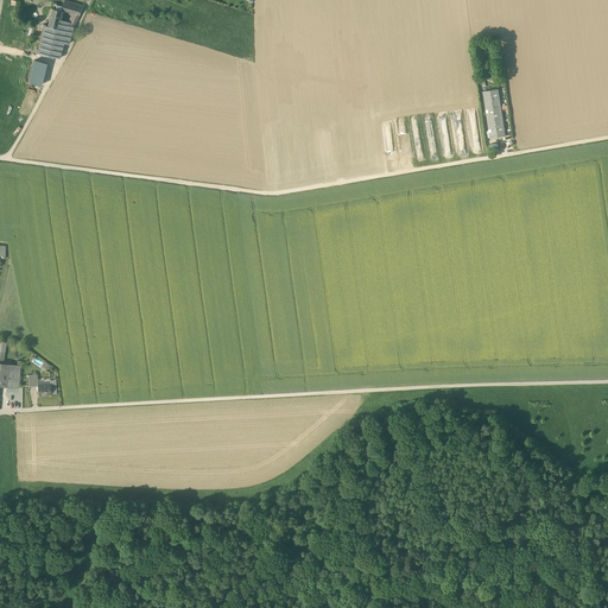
[(62,10),(75,13),(70,24),(74,25),(80,14),(84,6),(64,0),(62,6),(62,10)]
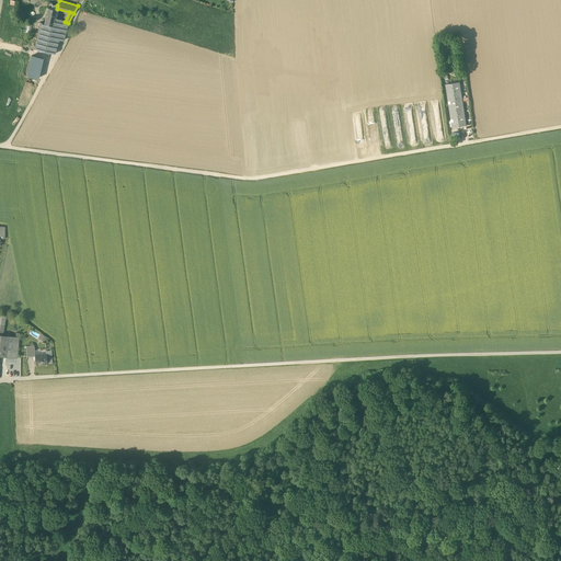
[(52,9),(48,8),(45,24),(53,25),(55,20),(57,10),(52,9)]
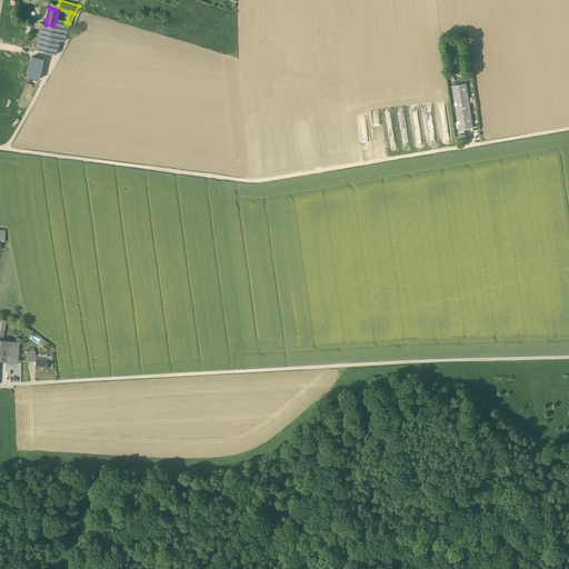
[(46,25),(41,23),(35,50),(56,55),(60,40),(65,41),(69,23),(66,22),(56,20),(53,26),(46,25)]
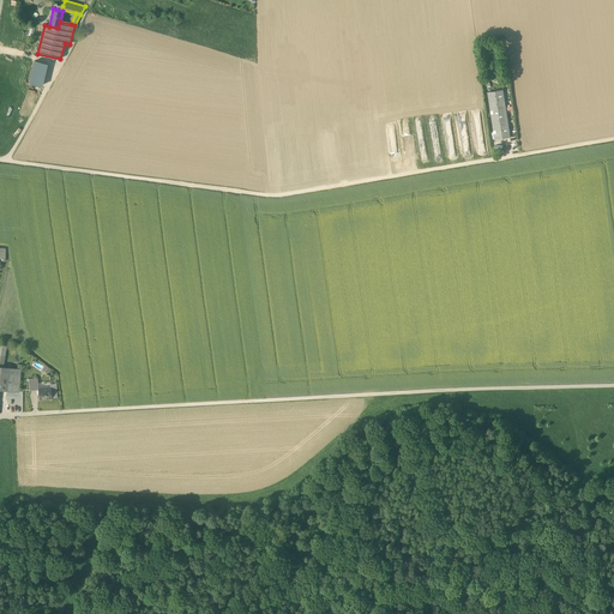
[(42,85),(47,64),(35,61),(30,83),(42,85)]
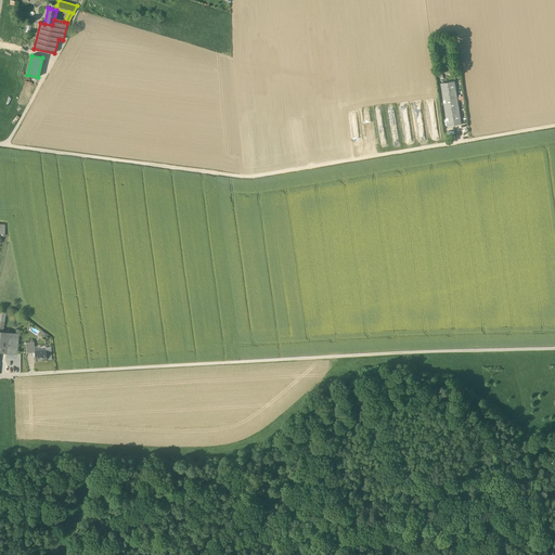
[(455,81),(441,84),(447,126),(461,125),(455,81)]
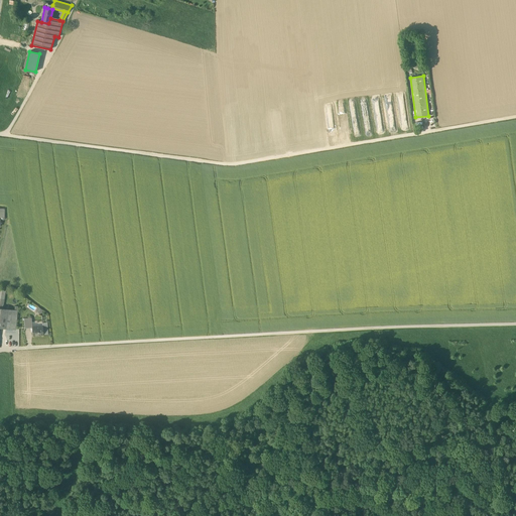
[(17,310),(3,308),(0,307),(0,327),(7,329),(16,330),(17,310)]
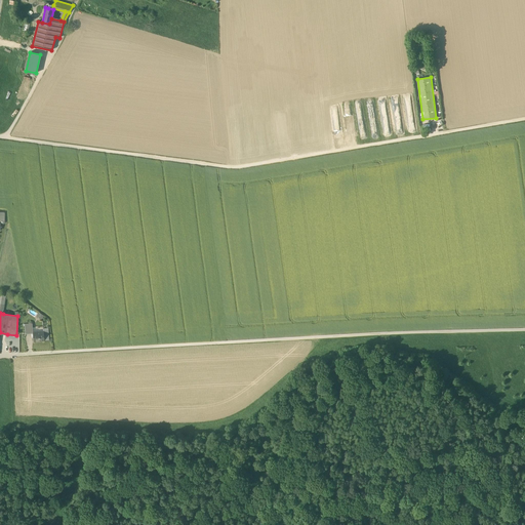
[(48,328),(46,328),(43,328),(43,331),(33,332),(33,333),(33,340),(44,340),(44,339),(48,339),(48,328)]
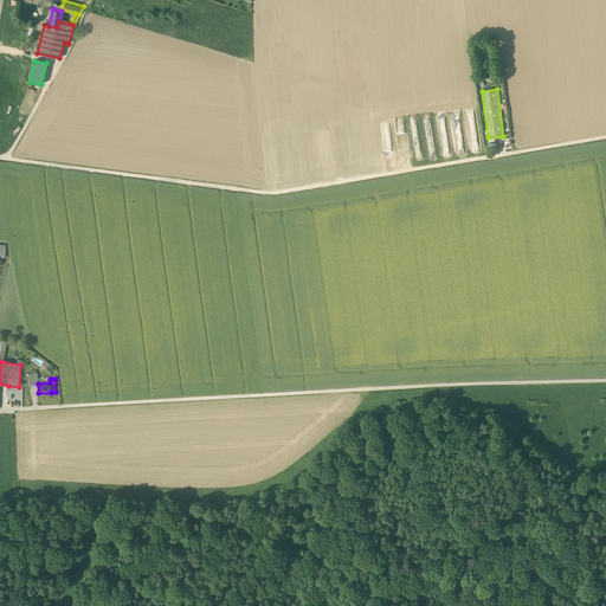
All buildings are outlined.
